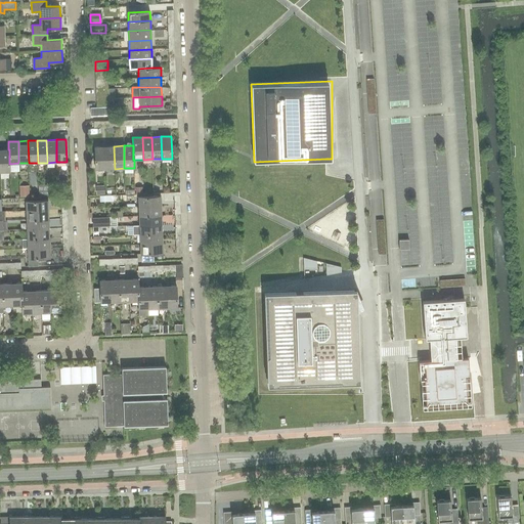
[(105,169),(104,146),(95,146),(95,169),(105,169)]
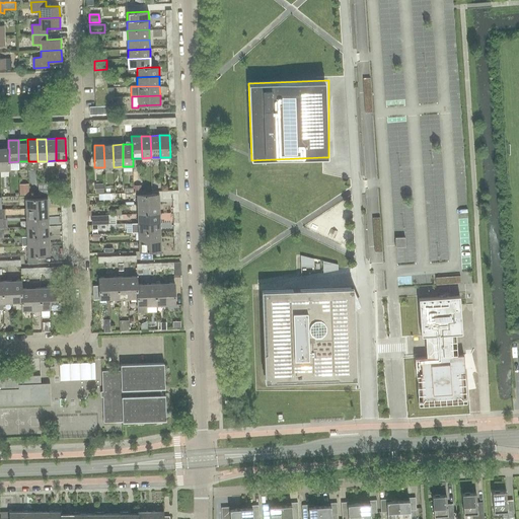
[(114,167),(113,145),(103,145),(104,167),(114,167)]
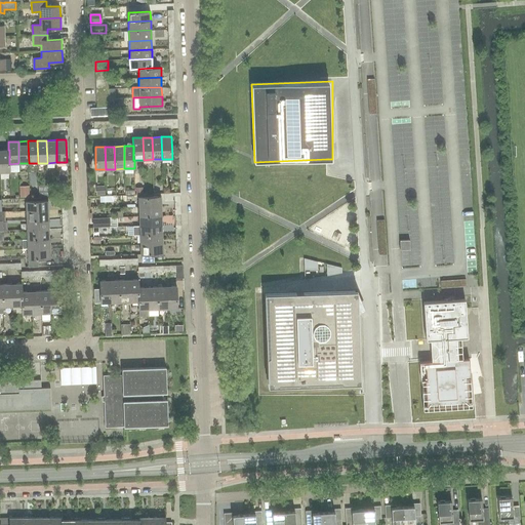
[(9,150),(8,150),(0,150),(0,169),(0,172),(10,172),(9,164),(9,150)]
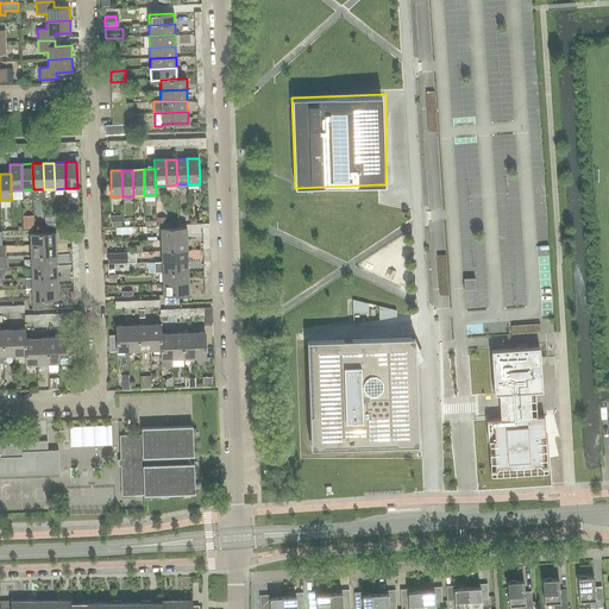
[(69,211),(69,227),(79,227),(79,209),(69,211)]
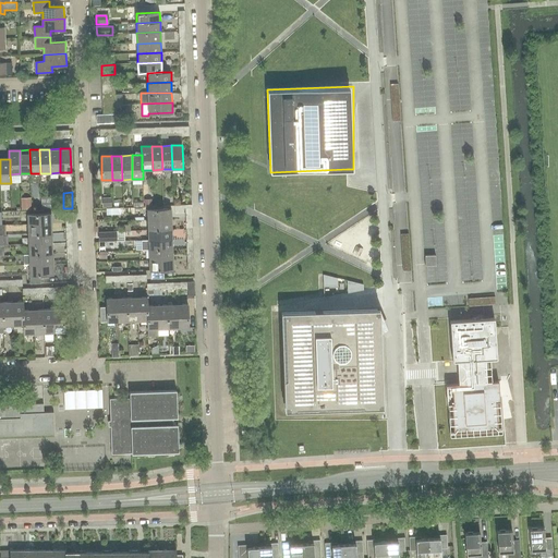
[(50,196),(41,197),(41,209),(50,208),(50,196)]
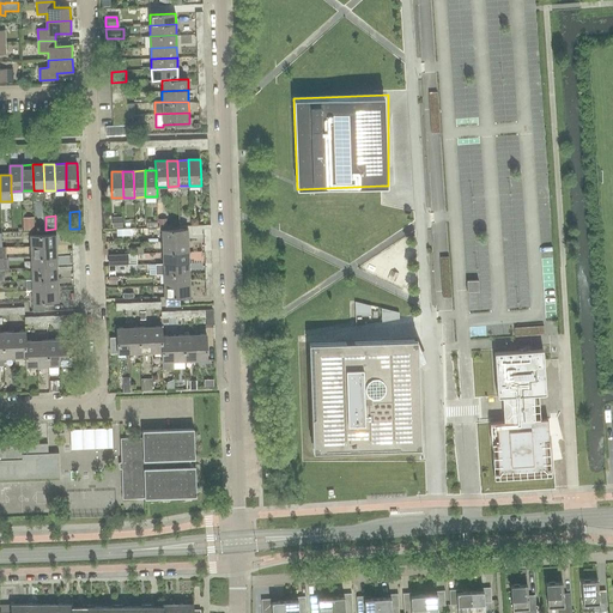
[(35,230),(35,217),(23,217),(24,230),(35,230)]
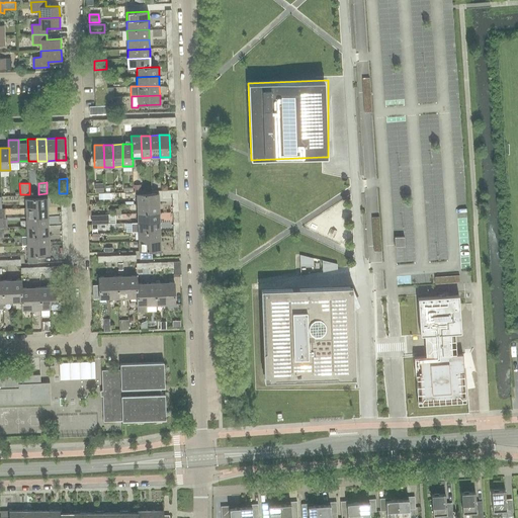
[(104,192),(103,183),(95,183),(96,192),(104,192)]
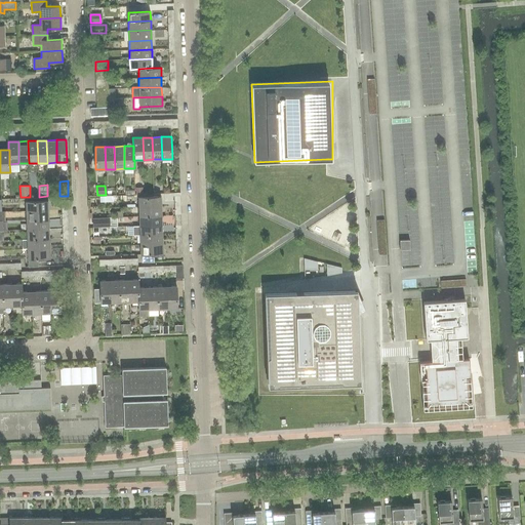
[(138,197),(139,207),(161,206),(161,196),(138,197)]
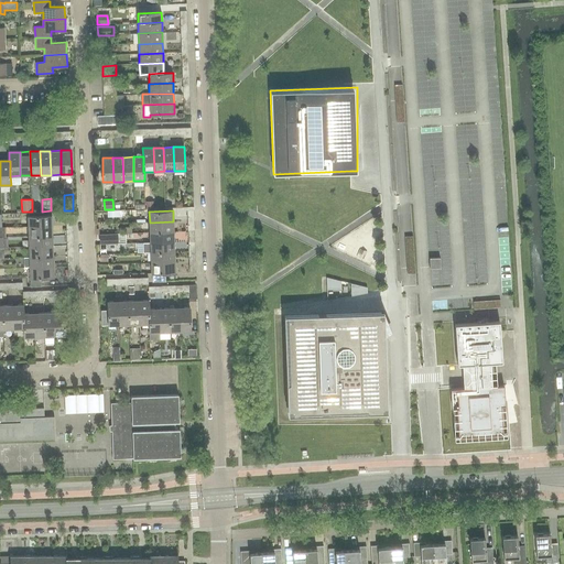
[(28,216),(28,227),(52,226),(52,215),(28,216)]
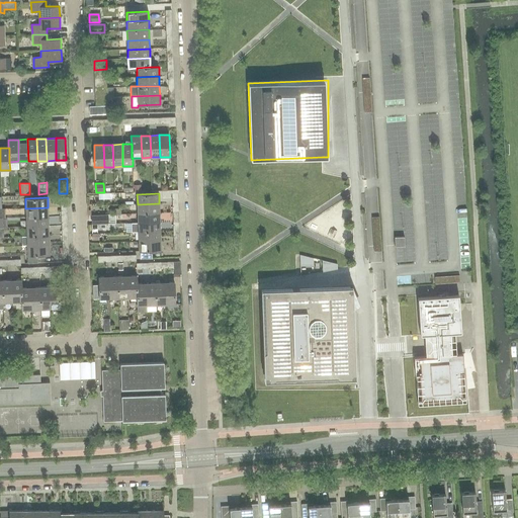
[(426,201),(431,260),(448,258),(445,230),(436,231),(436,232),(430,233),(429,223),(433,223),(433,217),(443,216),(442,210),(444,210),(443,199),(426,201)]
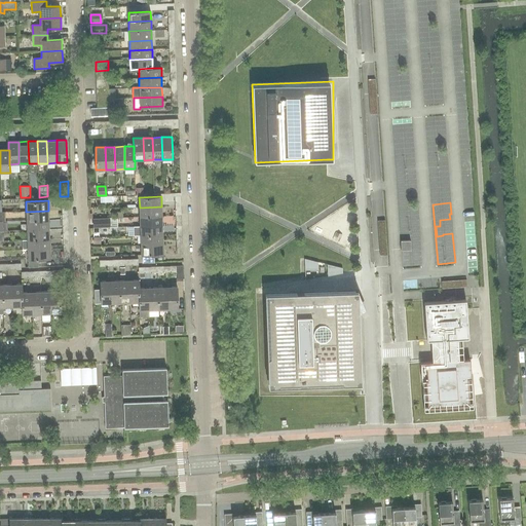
[(162,216),(161,207),(140,208),(140,217),(162,216)]
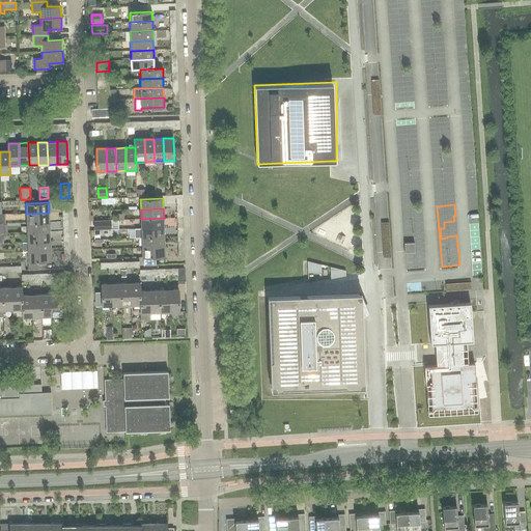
[(50,222),(49,213),(26,214),(27,223),(50,222)]
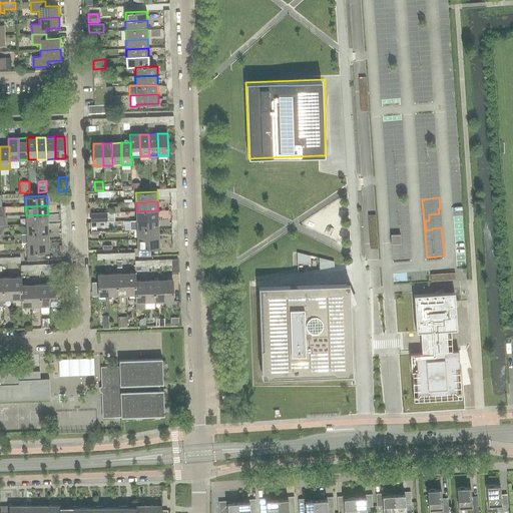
[(158,219),(158,210),(136,211),(136,220),(158,219)]
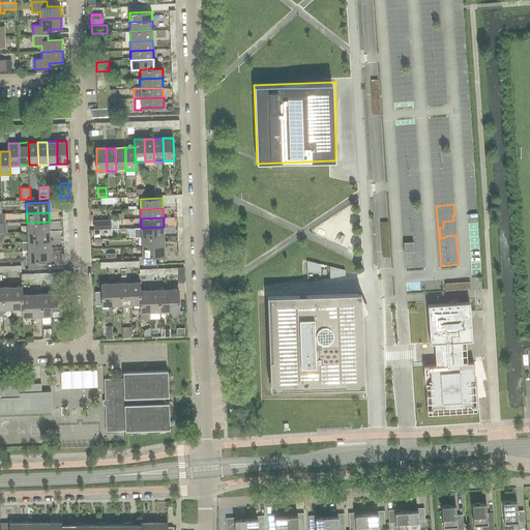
[(102,219),(93,221),(94,229),(102,229),(102,219)]
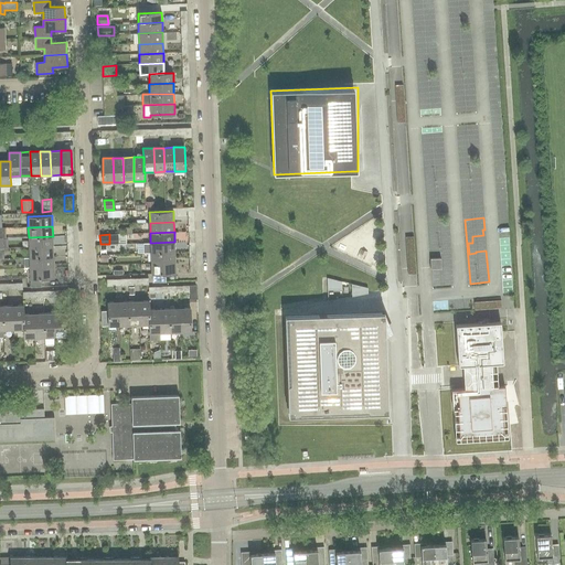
[(414,273),(413,235),(405,236),(406,273),(414,273)]
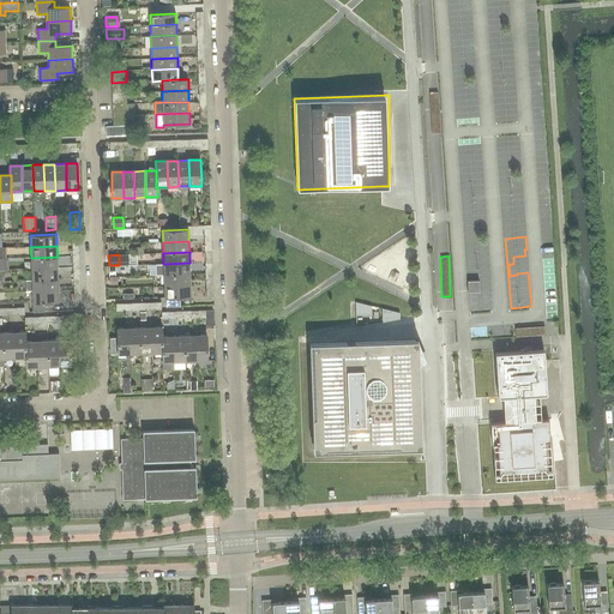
[(58,268),(58,257),(31,258),(31,269),(58,268)]
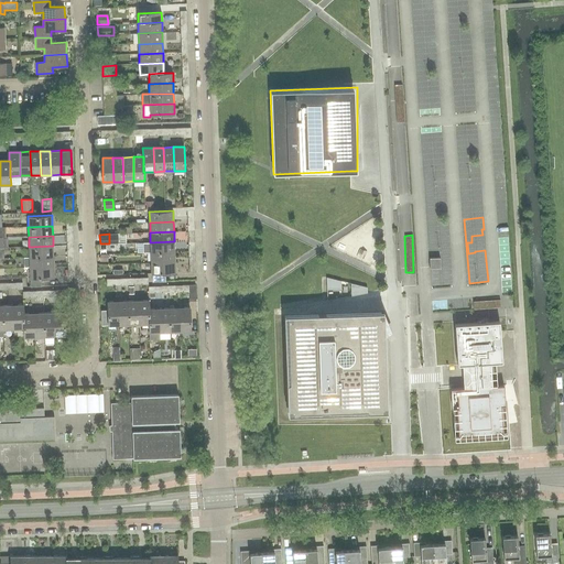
[(174,251),(174,241),(150,242),(151,252),(174,251)]
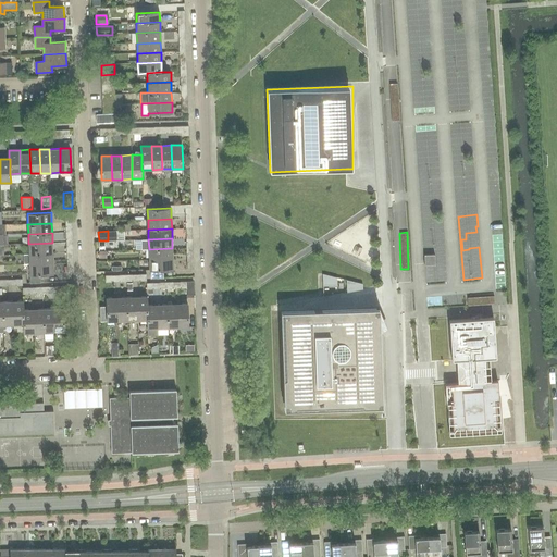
[(52,254),(52,243),(28,244),(29,254),(52,254)]
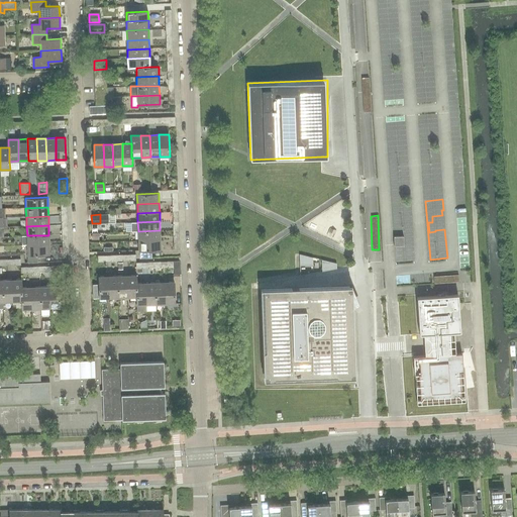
[(161,240),(160,230),(138,231),(138,240),(154,240),(161,240)]
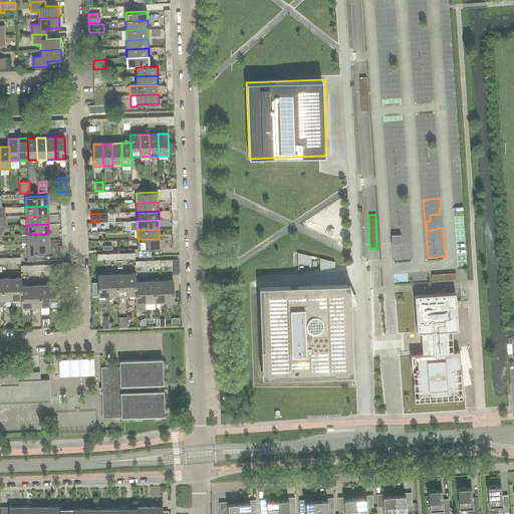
[(49,243),(48,234),(27,234),(21,235),(22,244),(27,244),(49,243)]
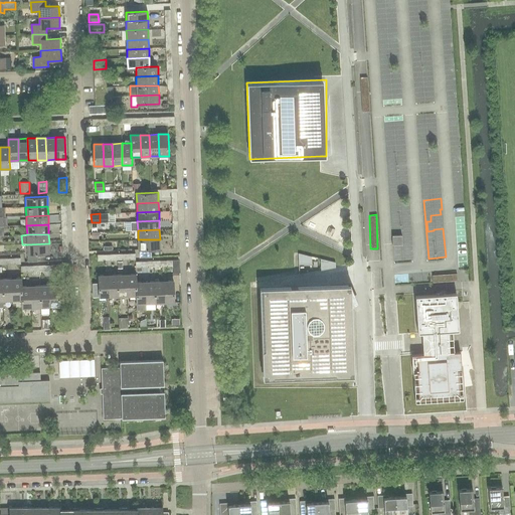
[(392,244),(402,244),(402,235),(392,235),(392,244)]
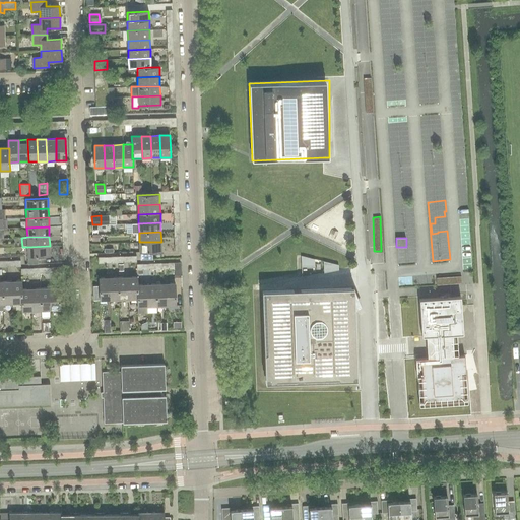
[(161,251),(161,242),(155,242),(139,242),(139,252),(140,252),(140,260),(152,259),(152,252),(161,251)]
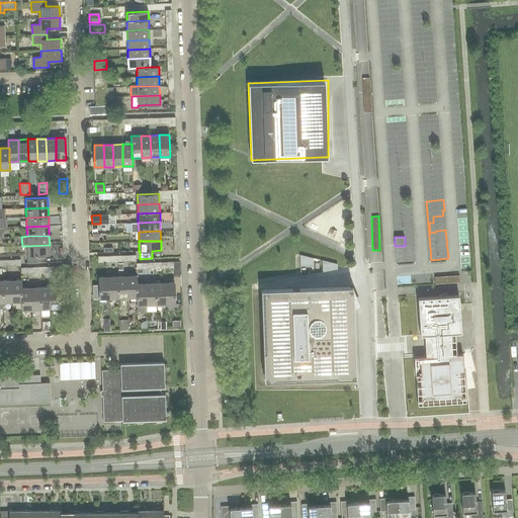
[(50,254),(50,245),(27,246),(27,255),(28,263),(38,263),(37,255),(50,254)]
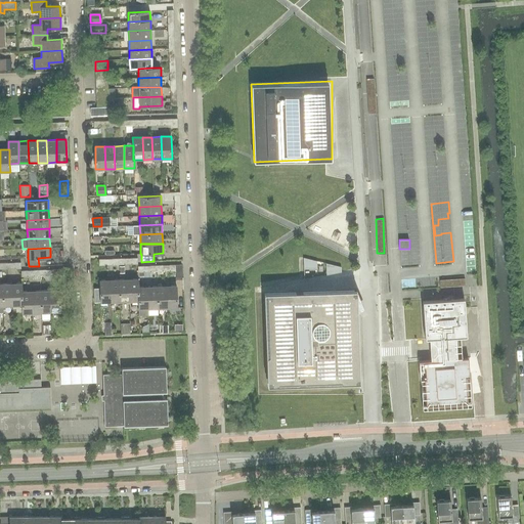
[(304,269),(317,269),(317,261),(304,258),(304,269)]
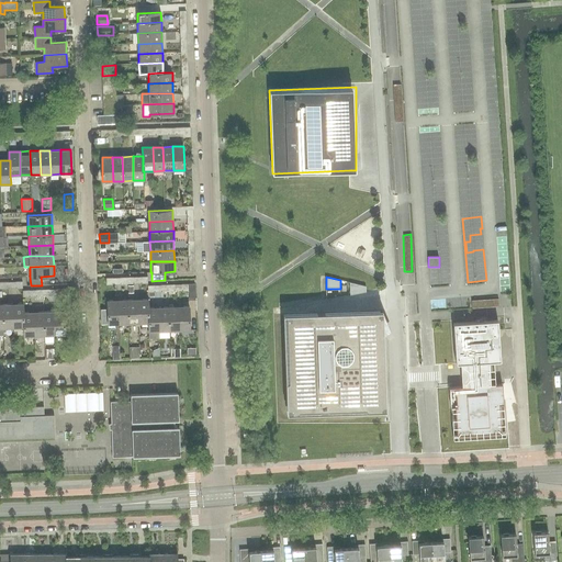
[(350,295),(367,292),(366,287),(350,282),(350,295)]
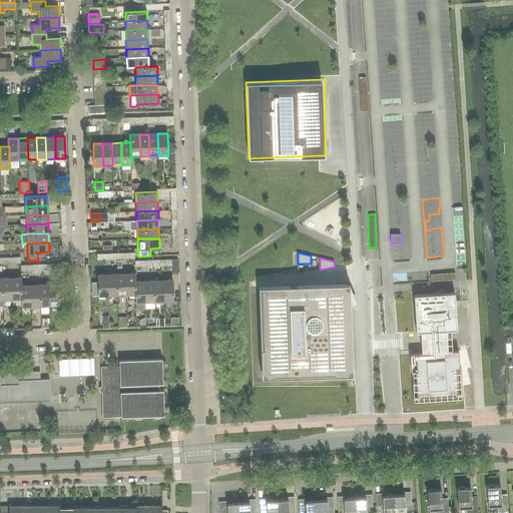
[(178,259),(172,260),(165,260),(166,266),(172,266),(172,272),(178,272),(178,259)]
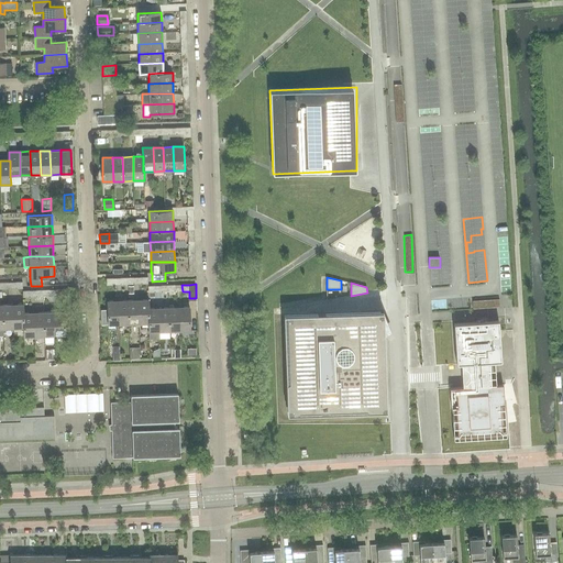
[(472,308),(499,306),(498,298),(472,299),(472,308)]
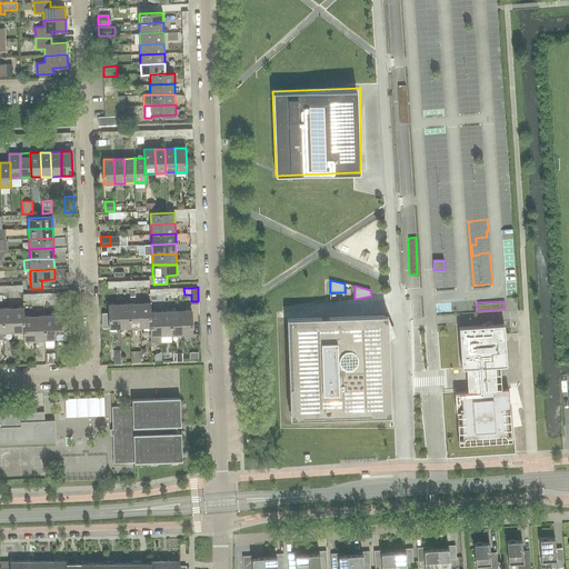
[(140,327),(139,302),(129,303),(130,328),(140,327)]
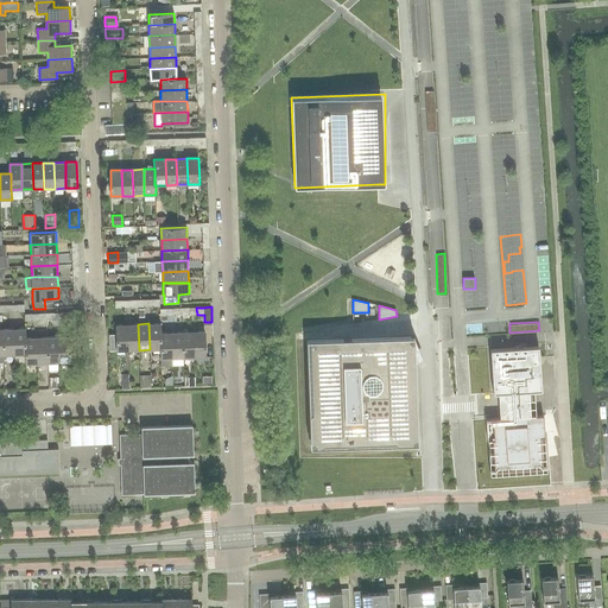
[(160,333),(160,323),(149,323),(150,349),(160,349),(162,349),(160,333)]
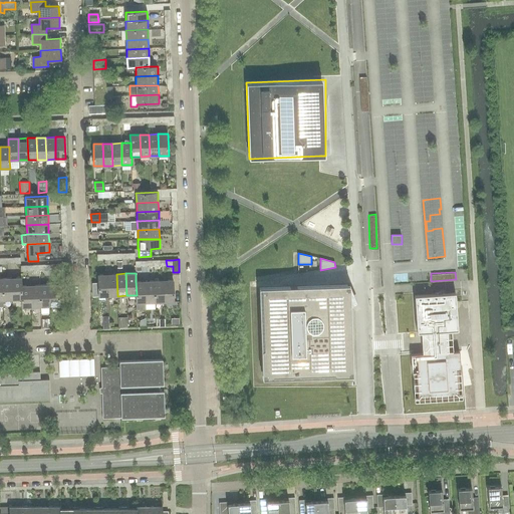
[(108,296),(107,274),(98,274),(98,296),(108,296)]
